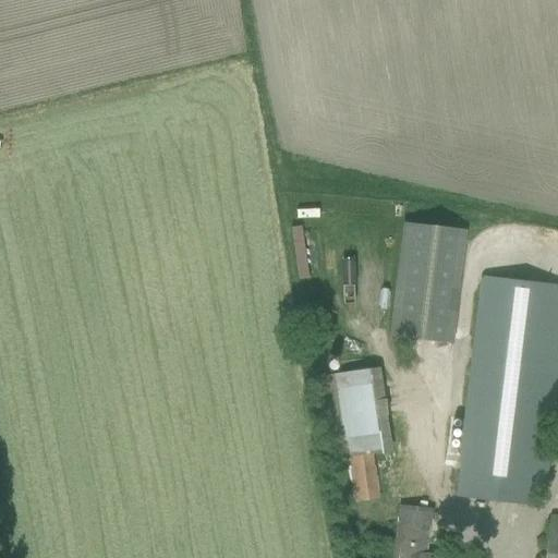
[(389,337),(452,343),(464,230),(402,223),(389,337)]
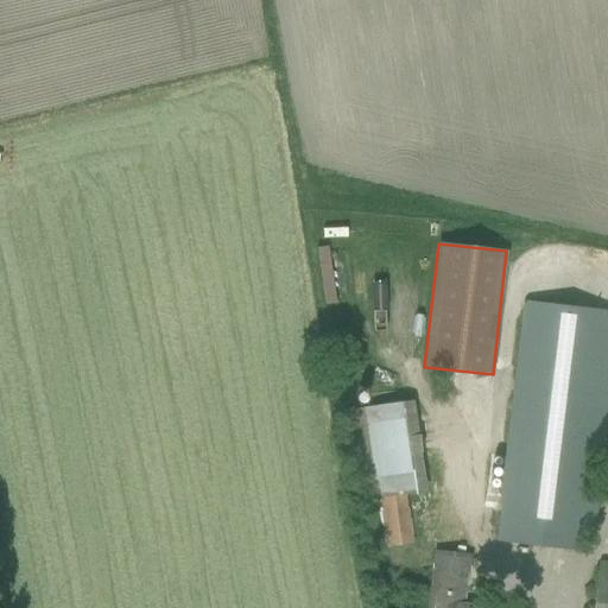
[(500,517),(498,542),(581,551),(583,530),(595,531),(607,415),(607,311),(525,303),(500,517)]
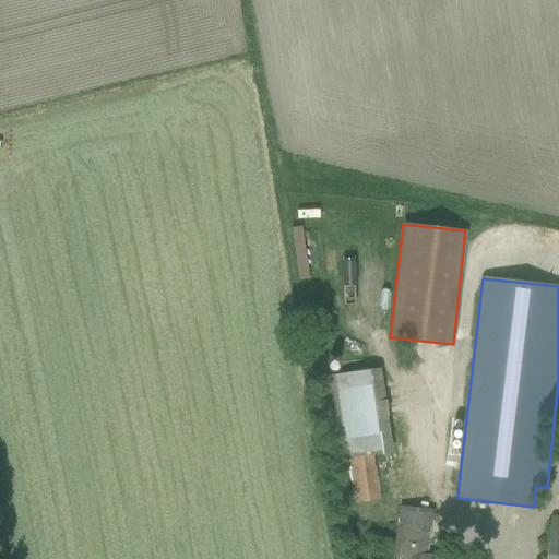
[(375,458),(349,461),(356,504),(381,500),(375,458)]
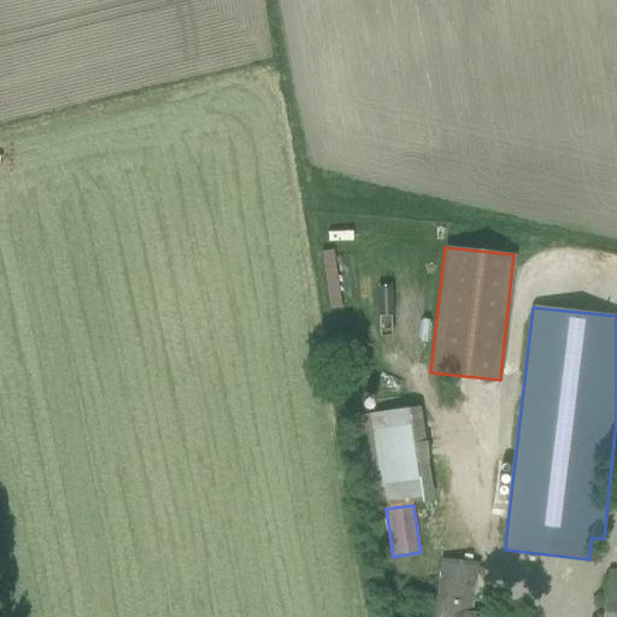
[(442,559),(434,616),(511,616),(472,611),(479,564),(442,559)]
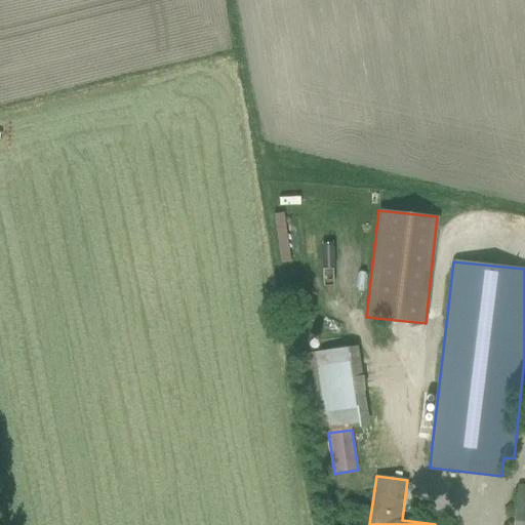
[(524,524),(524,485),(518,485),(513,524),(524,524)]
